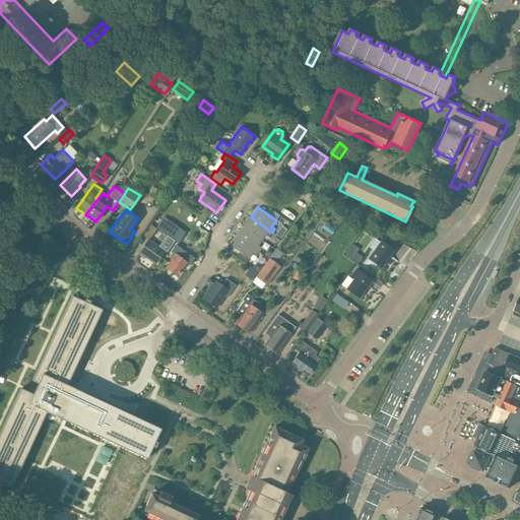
[(272,233),(251,217),(244,226),(262,240),(266,234),(269,236),(272,233)]
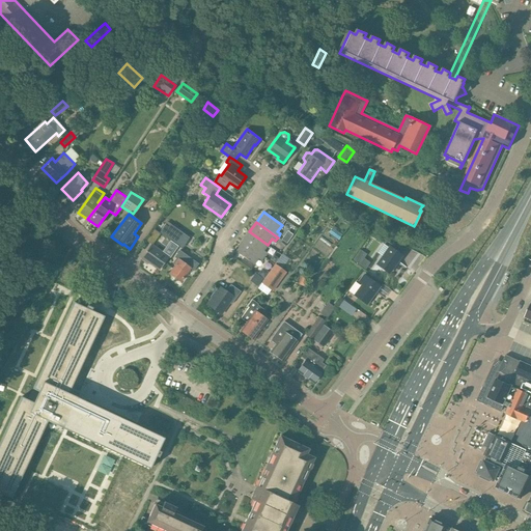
[(190,238),(171,224),(169,227),(165,224),(160,232),(182,248),(190,238)]
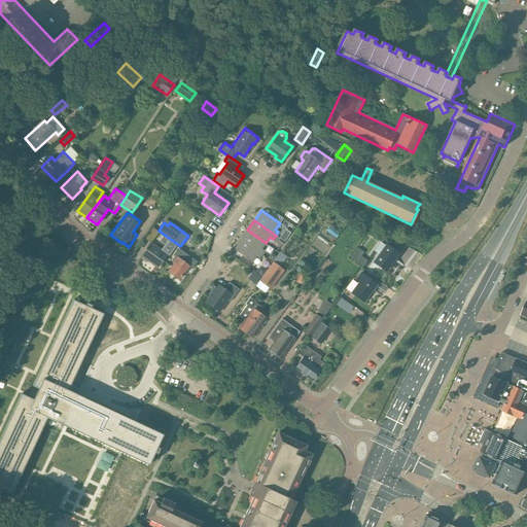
[(387,237),(373,226),(369,233),(382,243),(387,237)]
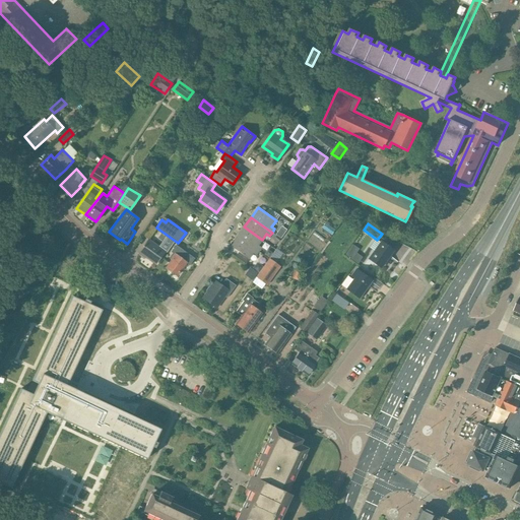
[(150,224),(143,236),(148,240),(148,239),(149,240),(157,229),(150,224)]
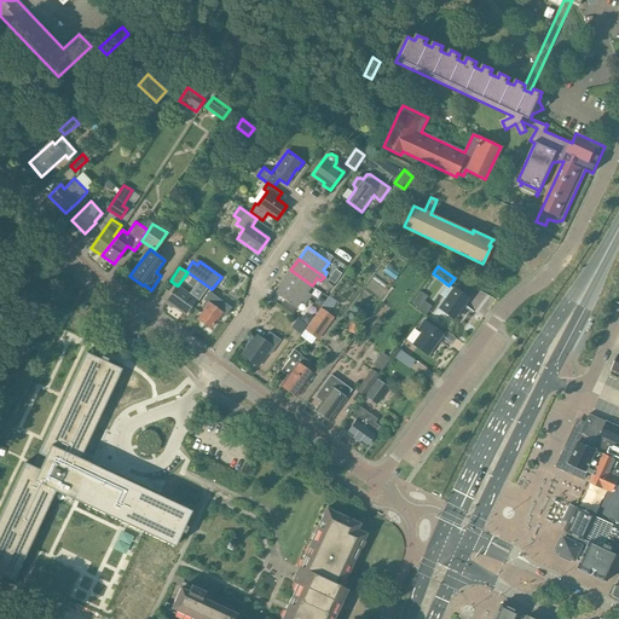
[(329,279),(335,284),(342,273),(335,268),(329,279)]
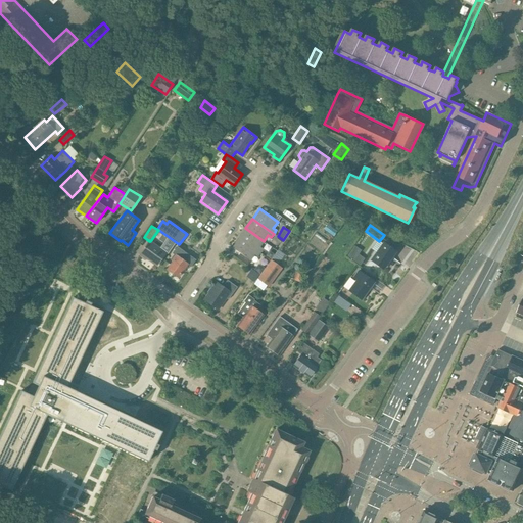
[(245,228),(239,237),(259,252),(263,248),(259,246),(264,241),(245,228)]
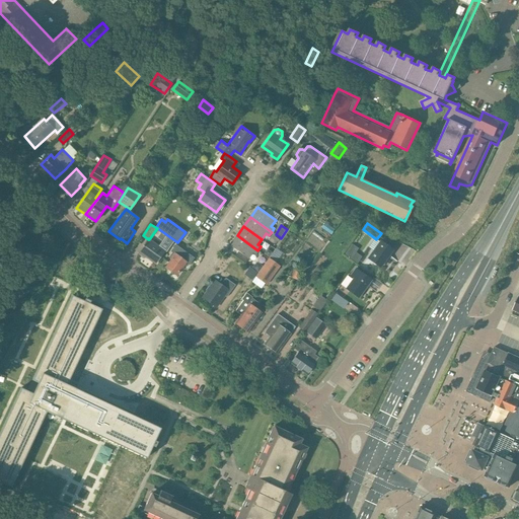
[(257,250),(237,235),(230,245),(248,258),(252,252),(255,254),(257,250)]
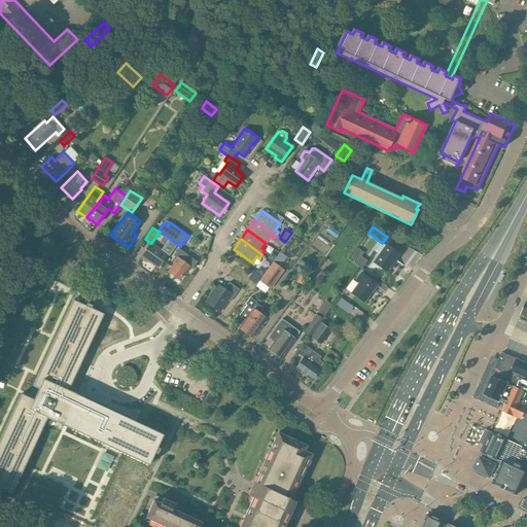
[(150,242),(141,256),(143,258),(144,256),(148,259),(147,259),(159,268),(168,254),(151,243),(150,242)]
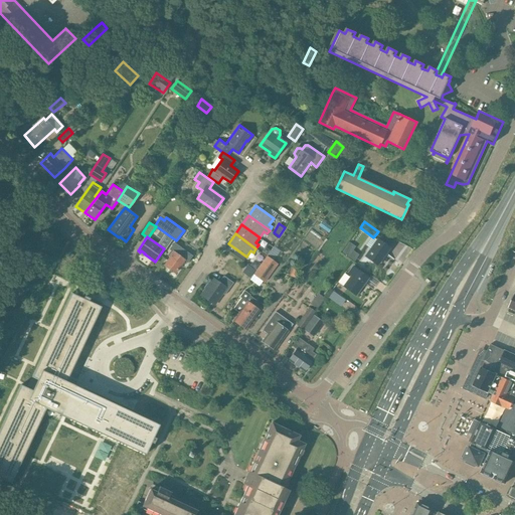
[(389,247),(377,239),(373,244),(365,255),(377,266),(389,247)]
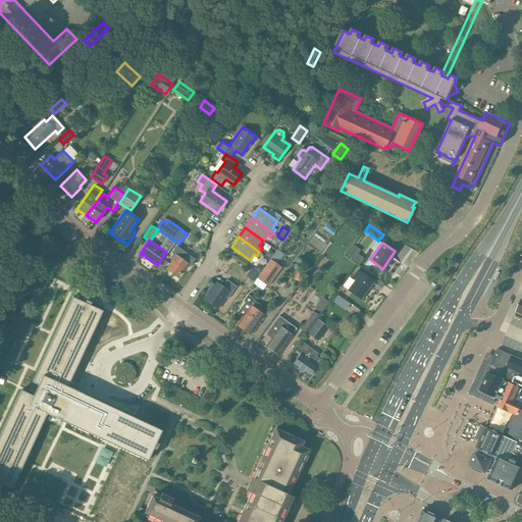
[(355,245),(347,255),(359,264),(364,258),(359,254),(361,251),(355,245)]
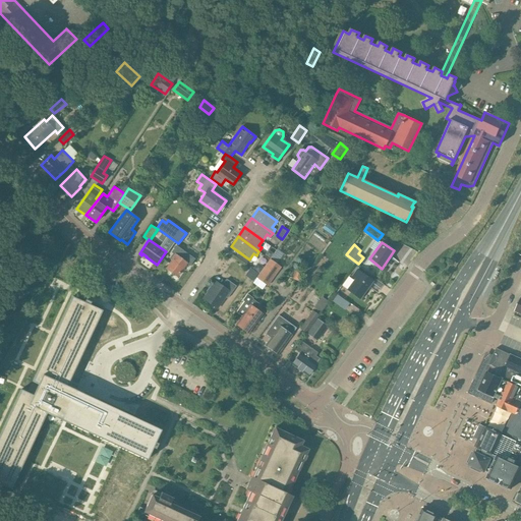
[(172,261),(166,269),(171,273),(171,275),(173,276),(175,276),(177,277),(186,264),(189,267),(194,259),(176,246),(171,252),(173,253),(169,259),(172,261)]
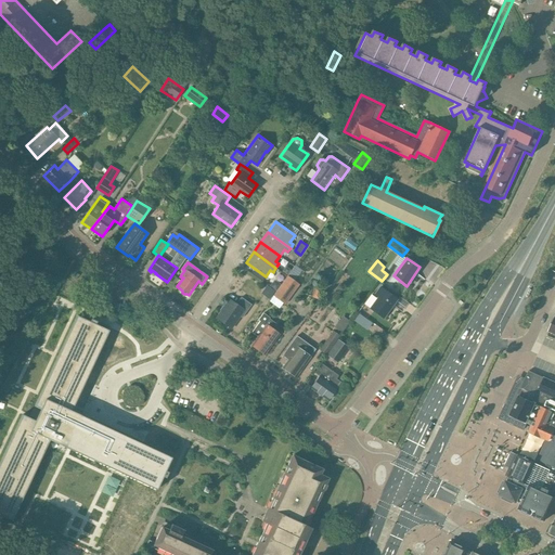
[(286,276),(272,296),(283,304),(284,304),(298,284),(294,282),(302,271),(298,268),(300,266),(296,262),(295,266),(286,276)]
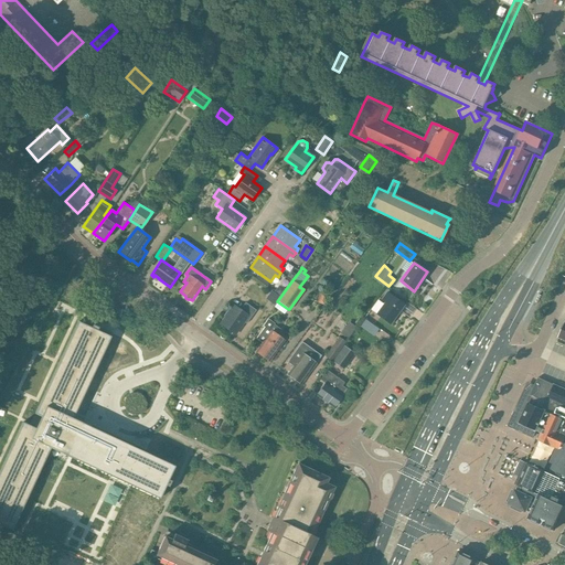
[(280,297),(272,290),(266,299),(274,305),(280,297)]
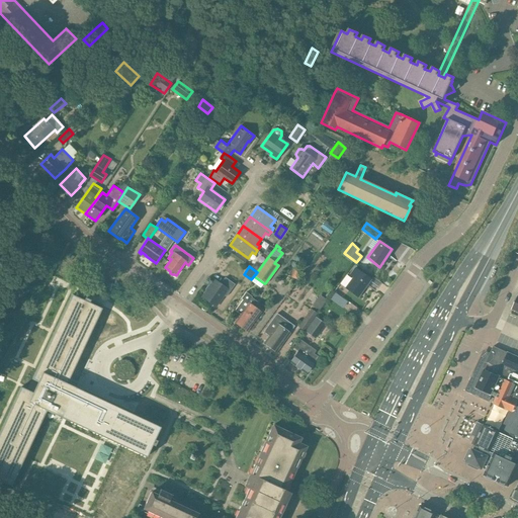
[(300,270),(294,268),(291,278),(297,280),(300,270)]
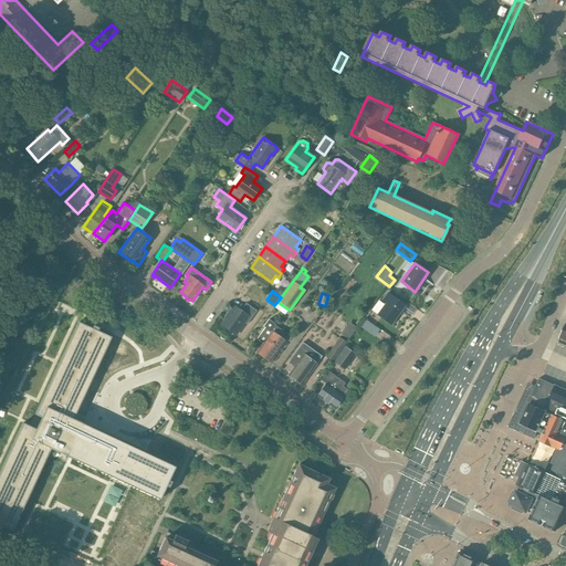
[(405,305),(387,293),(381,300),(384,301),(376,312),(378,313),(377,314),(390,324),(405,305)]
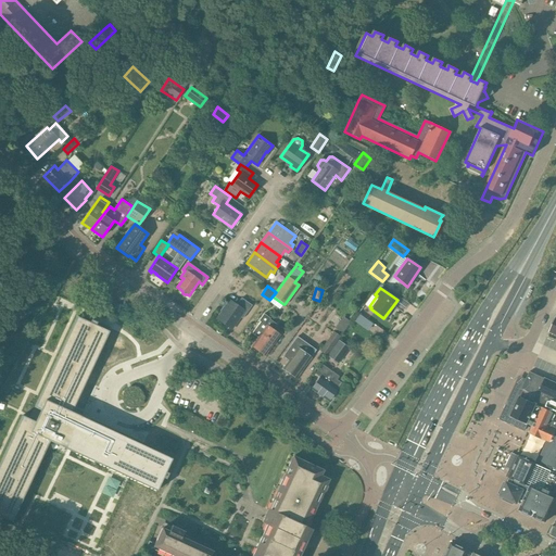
[(252,305),(241,298),(236,304),(230,300),(216,318),(231,329),(240,316),(242,318),(252,305)]
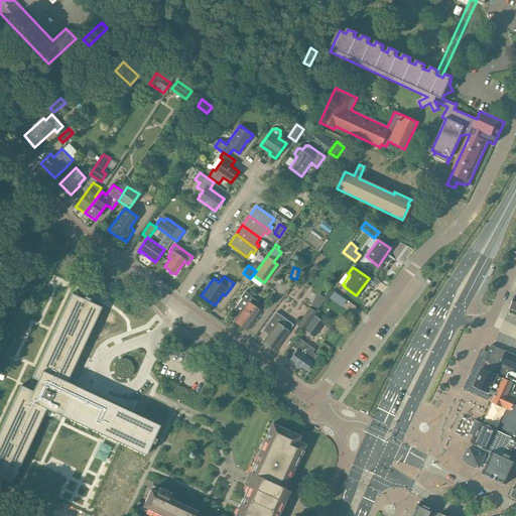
[(21,386),(0,429),(0,479),(11,485),(50,401),(66,408),(61,416),(145,456),(151,443),(154,444),(156,439),(154,438),(159,425),(84,390),(75,386),(72,395),(71,394),(62,391),(67,382),(102,307),(89,302),(91,299),(85,296),(84,299),(72,293),(32,378),(38,381),(33,391),(21,386)]
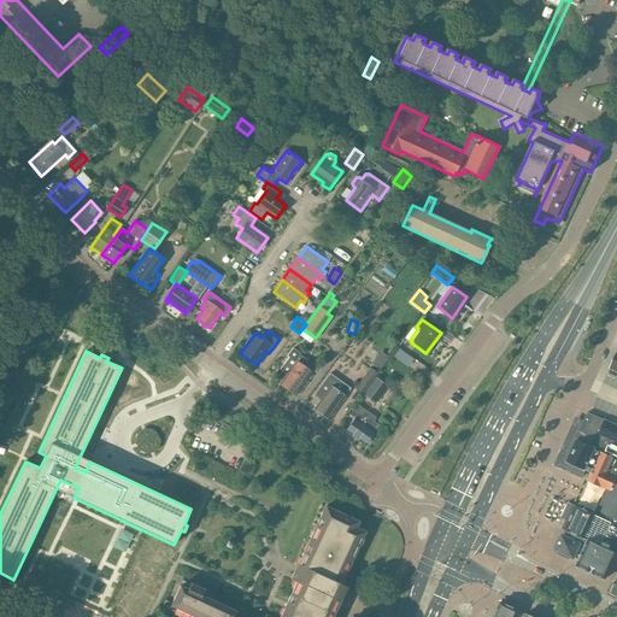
[(382,352),(374,364),(380,370),(389,357),(382,352)]
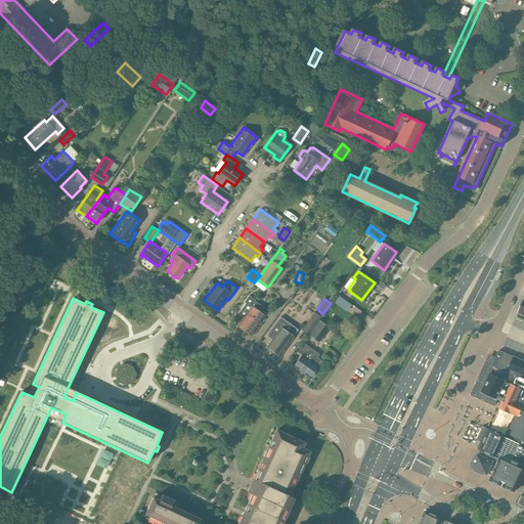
[(261,306),(253,300),(249,305),(246,303),(237,314),(243,318),(237,325),(250,335),(263,316),(257,311),(261,306)]
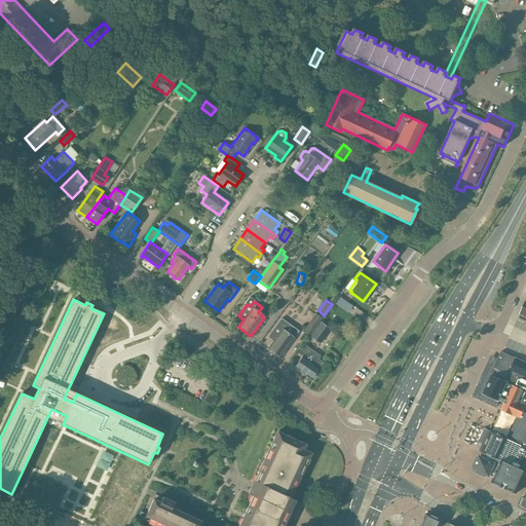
[(320,323),(321,323),(323,320),(315,313),(302,332),(309,337),(320,323)]
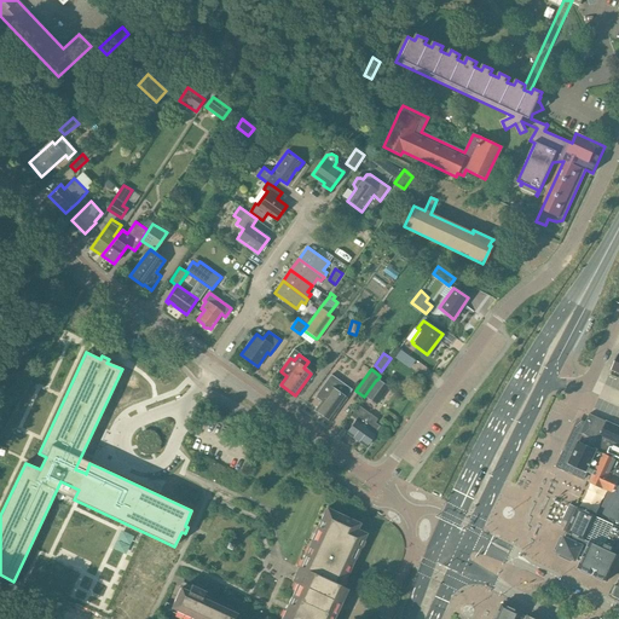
[(352,391),(330,375),(314,397),(320,401),(314,410),(330,421),(347,398),(352,391)]
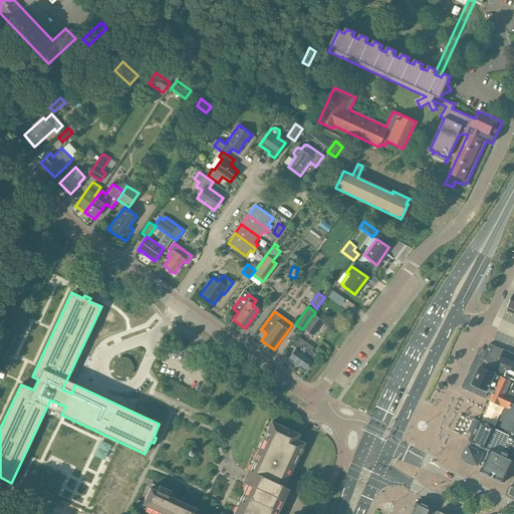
[(323,322),(313,315),(312,315),(302,329),(313,336),(323,322)]
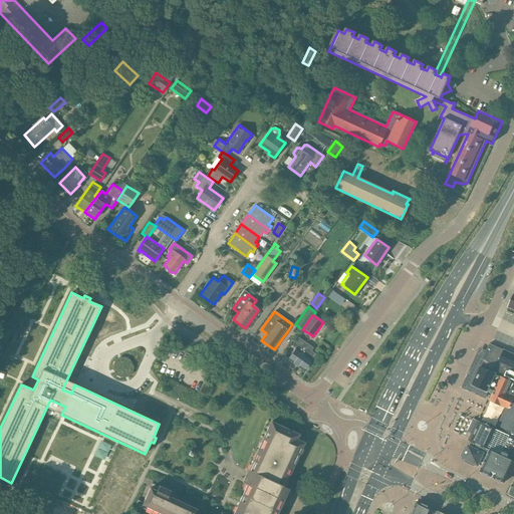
[(306,342),(297,336),(291,345),(296,348),(288,359),(303,370),(312,359),(312,358),(315,353),(311,350),(313,347),(306,342)]
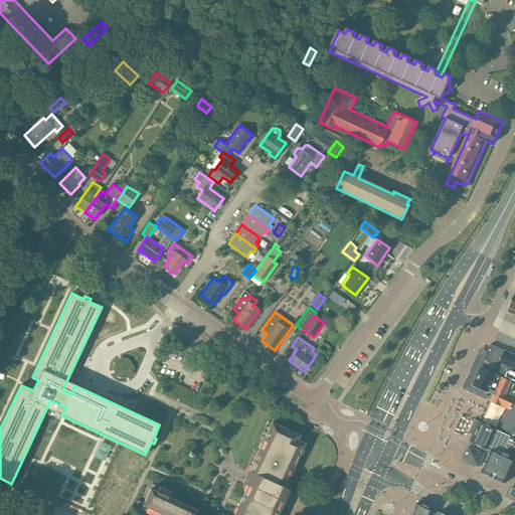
[(514,355),(490,344),(471,385),(493,395),(490,401),(501,406),(502,405),(507,408),(497,430),(514,438),(514,355)]
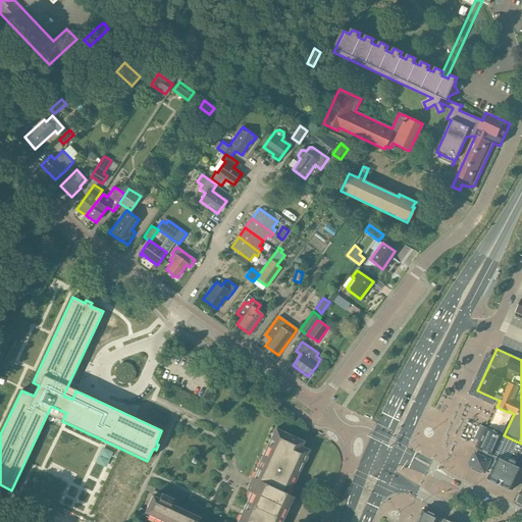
[(121,364),(120,364),(118,366),(116,368),(115,370),(114,373),(115,376),(115,377),(116,378),(117,380),(119,382),(121,383),(124,384),(127,383),(128,383),(129,382),(131,382),(133,381),(134,379),(135,376),(136,374),(136,371),(135,369),(133,367),(131,365),(128,364),(125,363),(122,363),(121,364)]
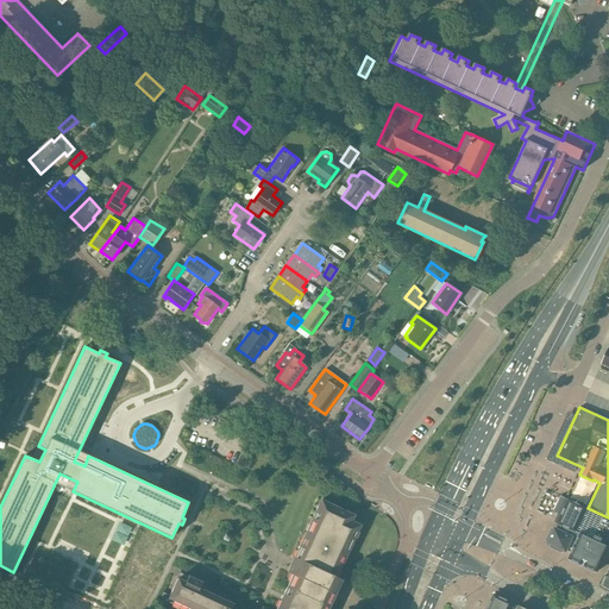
[(608,518),(581,506),(569,500),(560,496),(553,512),(560,516),(558,523),(559,523),(557,529),(556,528),(548,542),(566,551),(567,551),(572,553),(570,558),(597,571),(608,546),(608,518)]
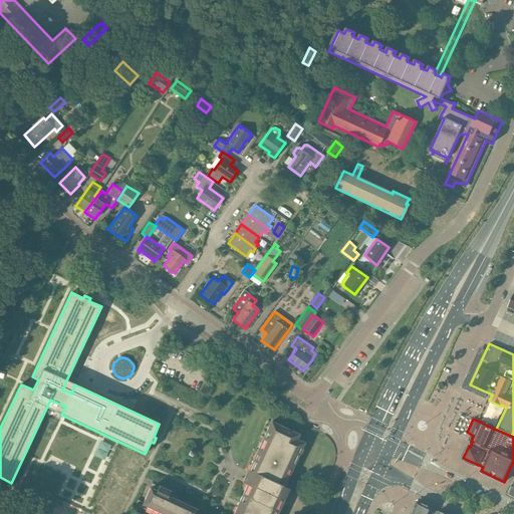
[(299,435),(271,422),(243,483),(247,485),(233,513),(194,513),(197,509),(168,496),(171,491),(160,486),(157,492),(149,489),(141,507),(156,513),(276,513),(288,489),(283,487),(304,443),(297,440),(299,435)]
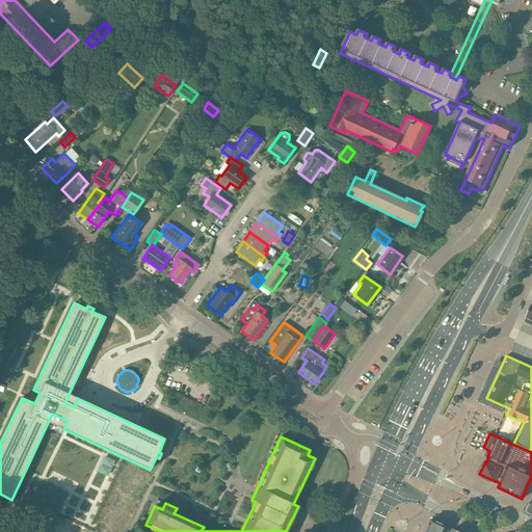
[(463,531),(456,529),(455,530),(453,529),(452,531),(447,529),(448,527),(447,526),(448,525),(443,522),(442,524),(439,522),(439,521),(434,517),(433,520),(432,519),(431,521),(430,520),(427,525),(428,526),(426,530),(425,530),(423,531),(463,531)]
